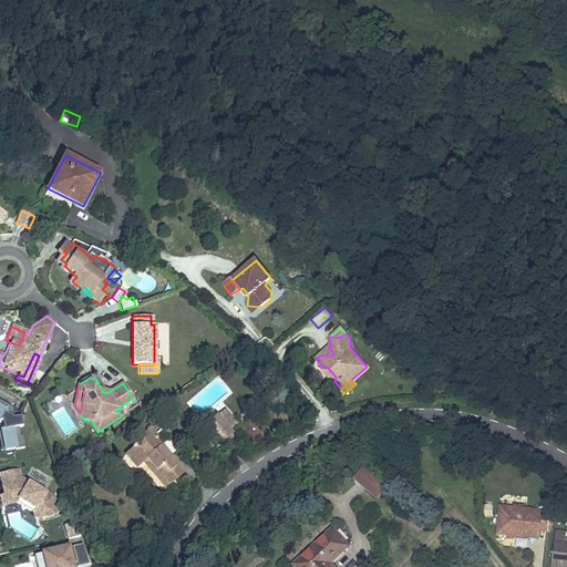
[(22,426),(20,416),(13,418),(11,408),(0,401),(0,421),(1,421),(2,430),(0,430),(0,431),(3,451),(14,449),(14,450),(23,447),(21,436),(20,436),(18,428),(22,426)]
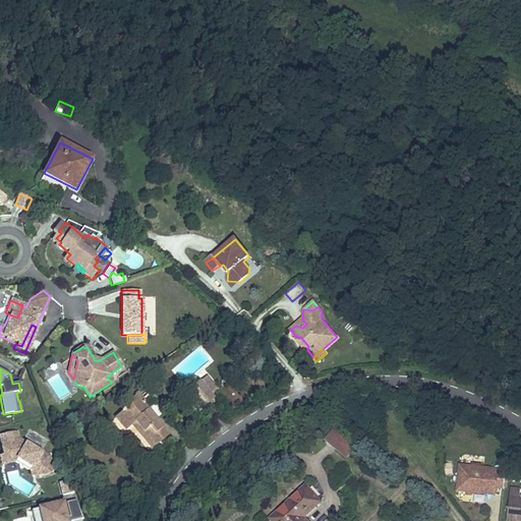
[(17,379),(10,374),(12,384),(18,383),(17,379)]
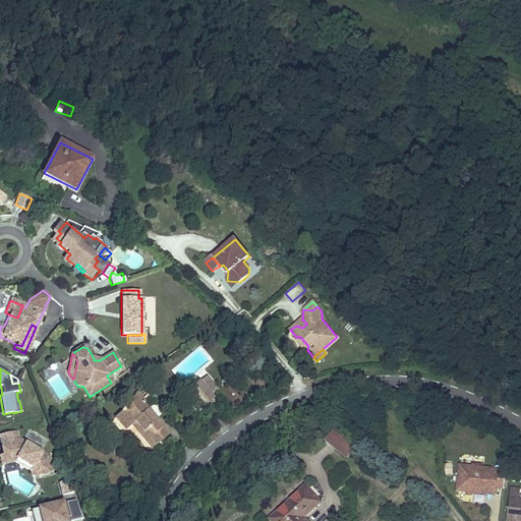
[(219,389),(208,375),(191,388),(200,398),(208,393),(209,392),(211,395),(219,389)]
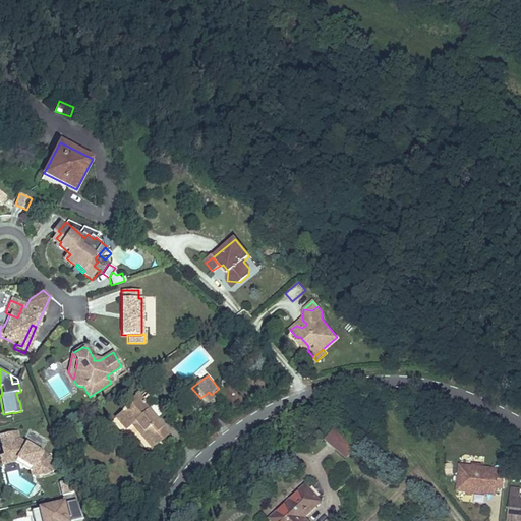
[(213,398),(211,395),(209,392),(208,393),(200,398),(200,399),(206,404),(213,398)]
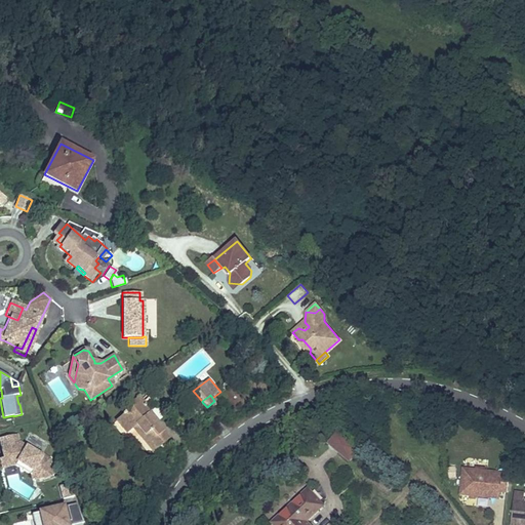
[(144,401),(142,399),(139,396),(129,404),(130,405),(132,408),(135,411),(143,405),(143,404),(142,403),(144,401)]
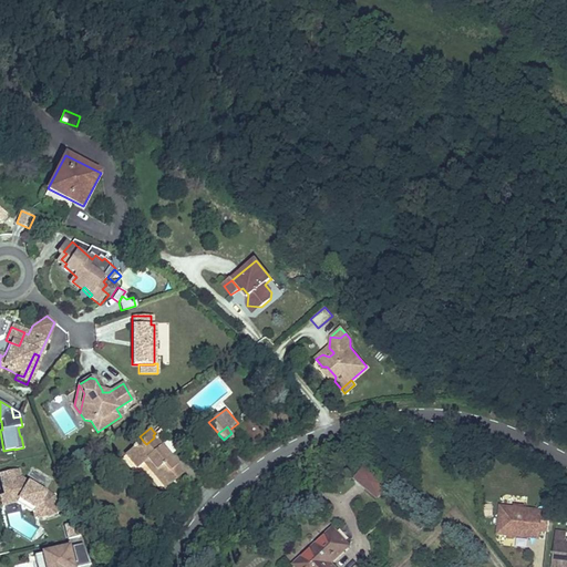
[(172,456),(179,450),(162,429),(161,429),(155,433),(153,435),(154,436),(154,437),(146,444),(143,441),(126,454),(137,467),(144,462),(147,460),(147,459),(156,468),(153,472),(166,487),(184,472),(172,456)]
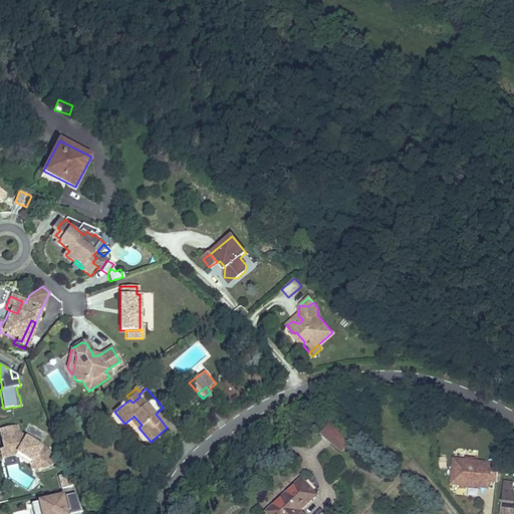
[(213,396),(210,393),(203,399),(205,402),(206,401),(212,397),(213,396)]
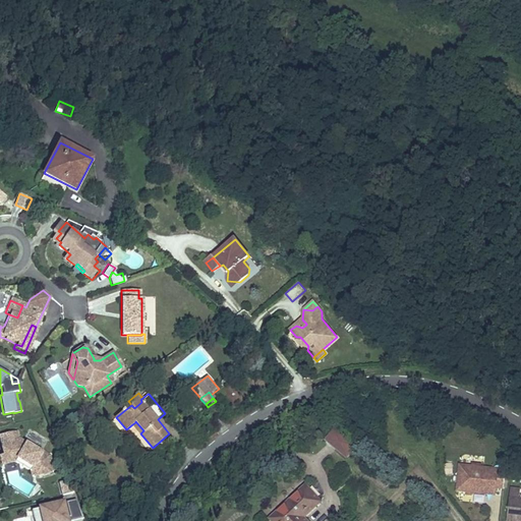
[(143,430),(135,421),(135,422),(132,424),(140,433),(143,430)]
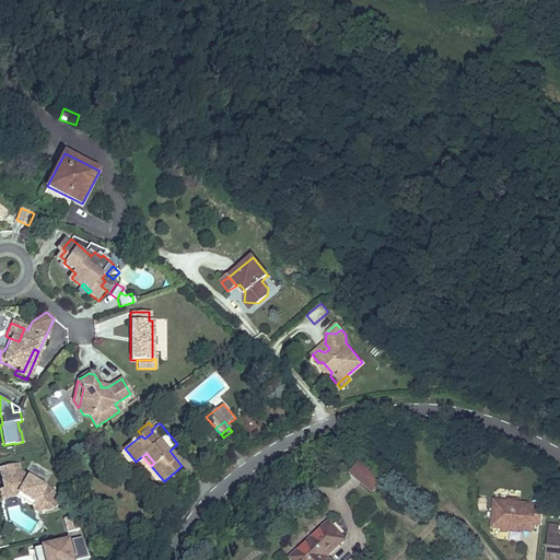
[(352,476),(371,493),(383,481),(365,463),(352,476)]
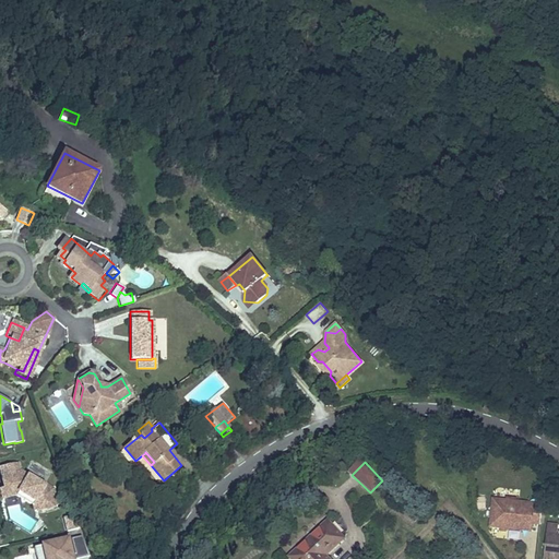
[(0,468),(0,475),(3,491),(4,491),(12,489),(13,494),(15,494),(36,502),(38,511),(58,507),(54,489),(46,486),(46,487),(20,474),(18,465),(0,468)]
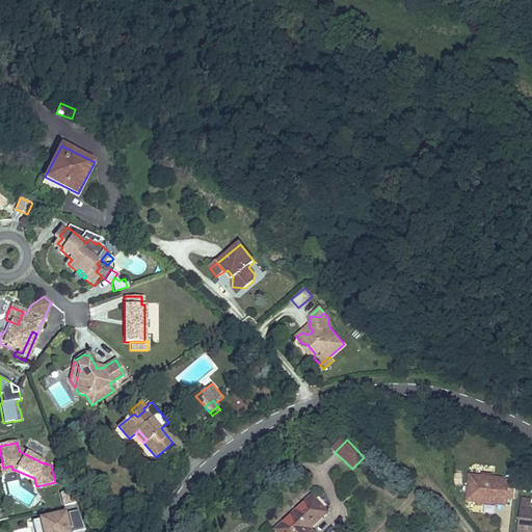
[(0,468),(0,470),(2,478),(15,474),(32,482),(33,487),(36,486),(34,478),(15,470),(12,470),(11,466),(4,468),(3,468),(0,468)]
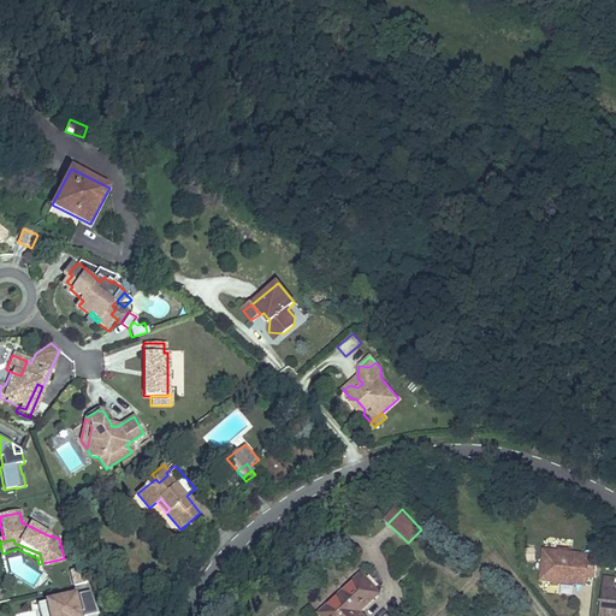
[(588,555),(543,550),(540,580),(585,585),(586,578),(588,555)]
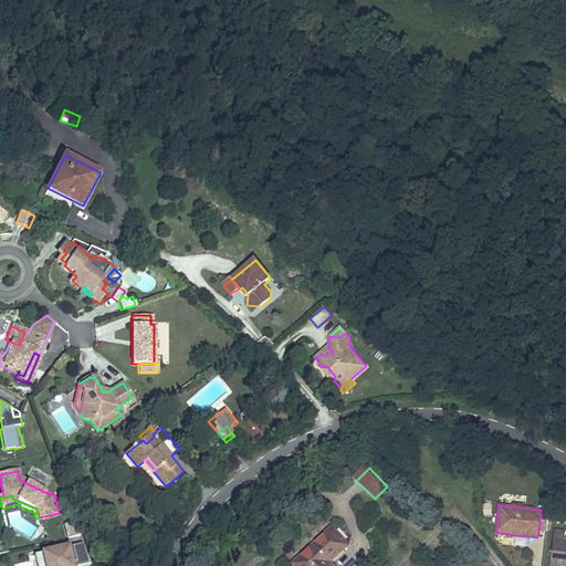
[(548,511),(541,510),(538,531),(546,532),(548,511)]
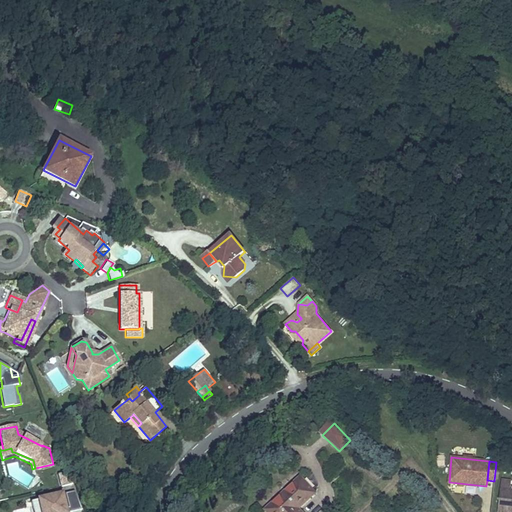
[(60,473),(62,479),(59,480),(60,486),(72,483),(67,471),(60,473)]
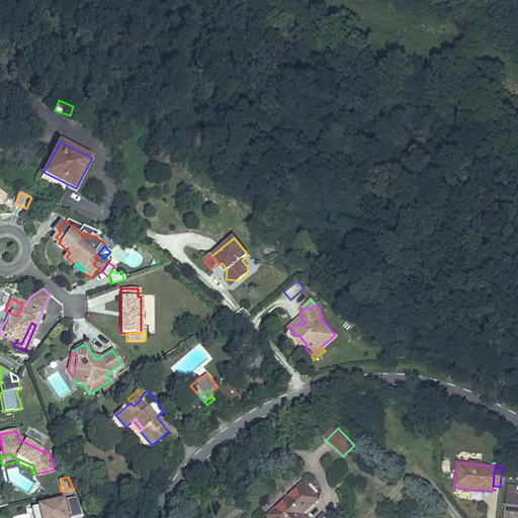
[(305,517),(301,514),(298,511),(305,505),(306,505),(309,508),(319,499),(305,484),(270,516),(271,517),(305,517)]
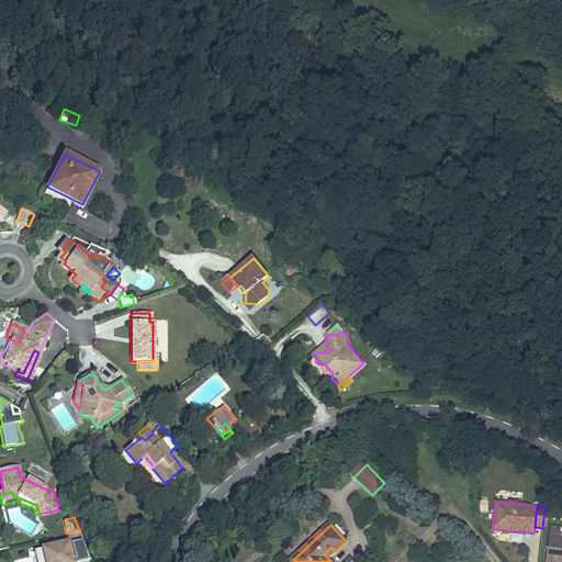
[(561,528),(550,527),(548,544),(557,546),(557,538),(560,538),(561,528)]
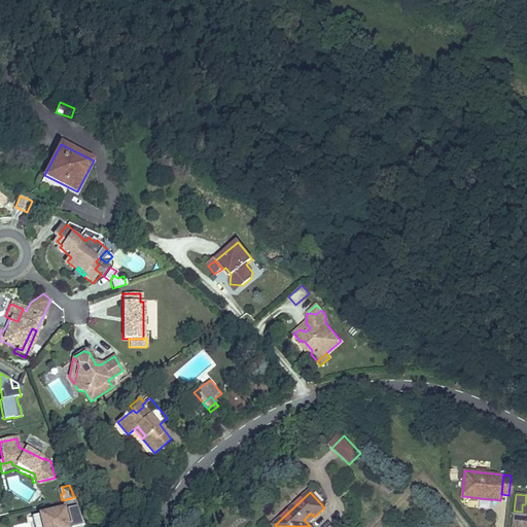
[(526,504),(525,504),(522,504),(522,512),(514,511),(512,526),(521,526),(526,526),(526,504)]
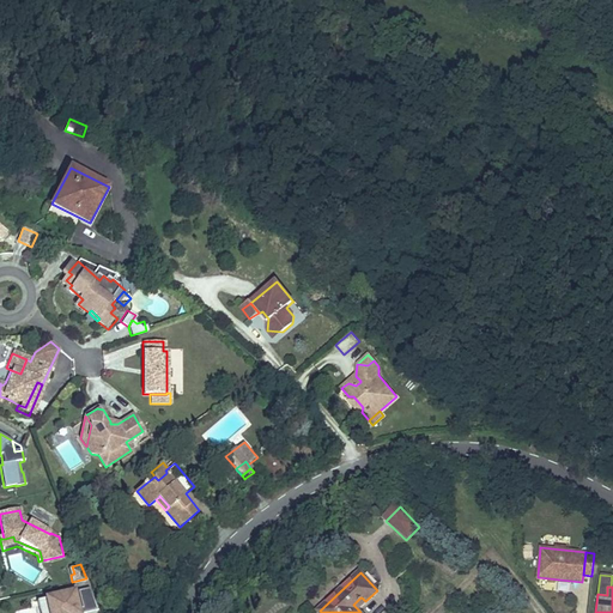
[(89,588),(77,590),(83,612),(97,610),(89,588)]
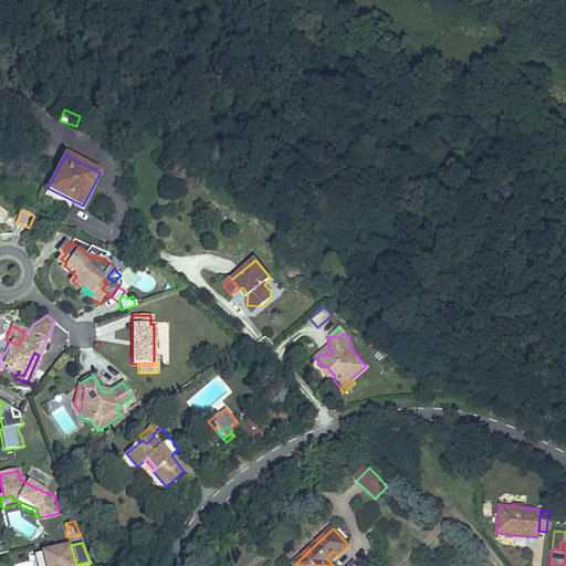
[(66,546),(33,554),(35,563),(37,563),(37,565),(71,565),(71,562),(66,546)]
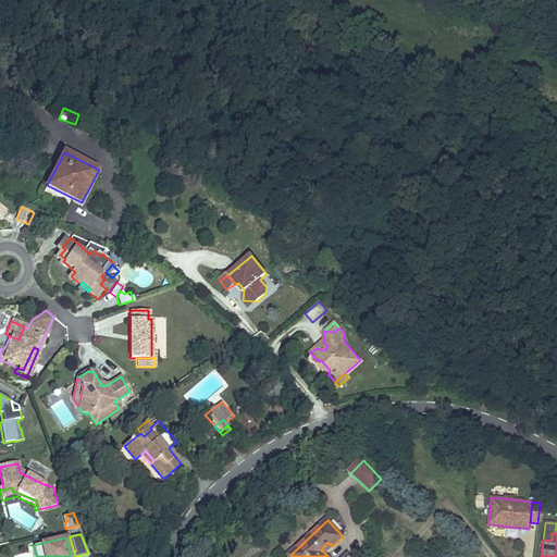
[(324,553),(332,546),(329,543),(327,543),(321,549),(324,553)]
